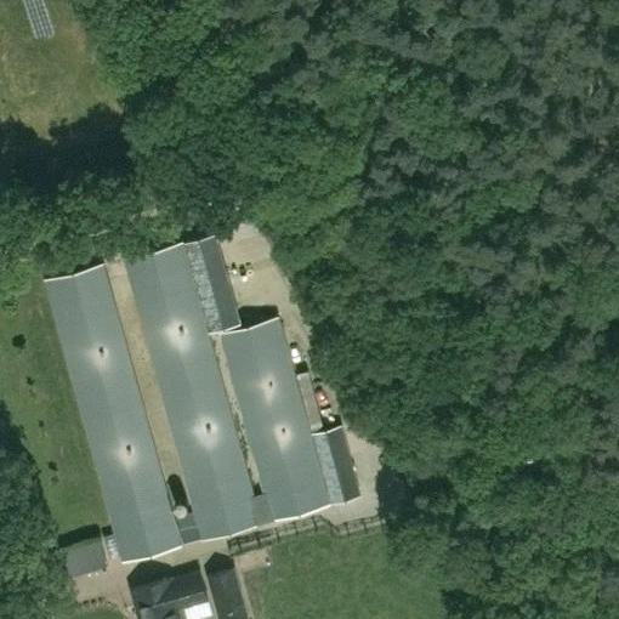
[(214,234),(185,243),(209,331),(238,323),(214,234)]
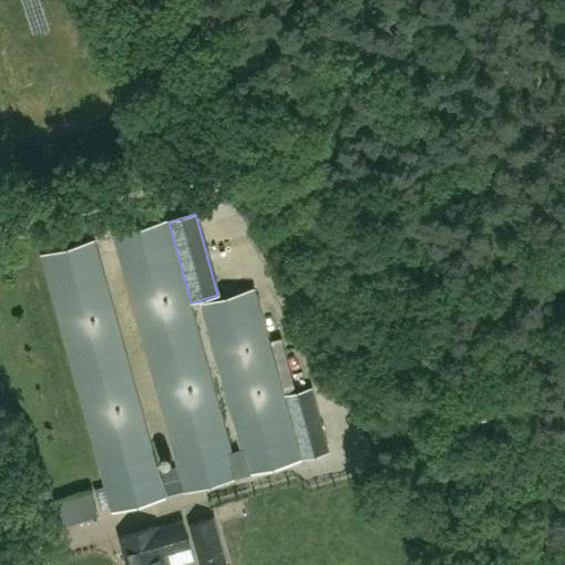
[(157,473),(93,242),(40,257),(106,495),(94,499),(99,512),(111,509),(112,513),(327,453),(309,389),(283,397),(253,290),(199,305),(240,451),(230,454),(165,222),(112,237),(175,468),(157,473)]
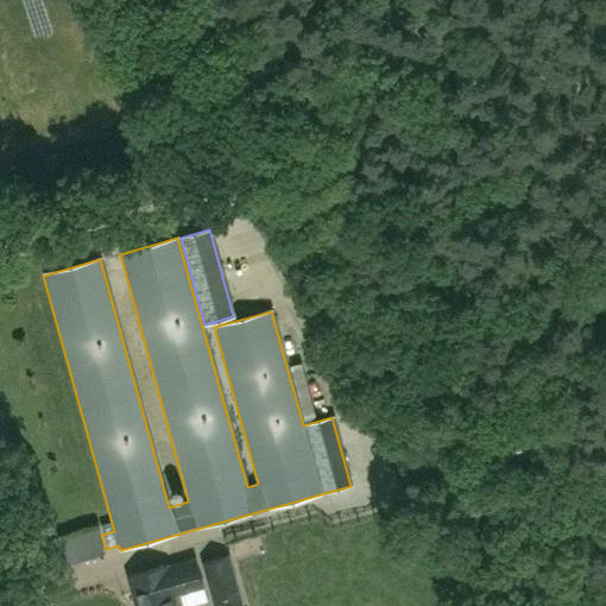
[(315,420),(300,364),(288,367),(303,423),(315,420)]
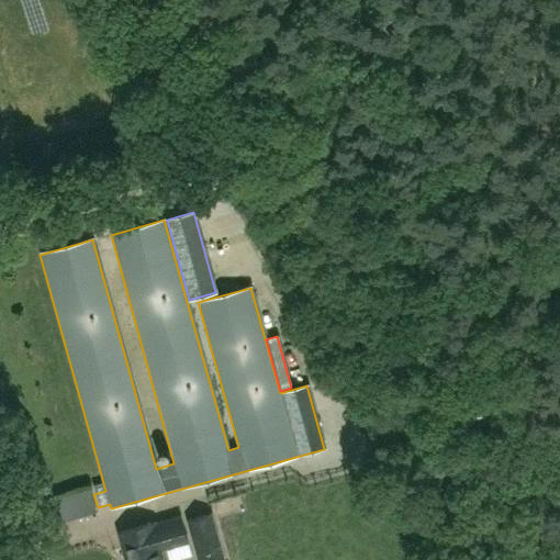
[(222,559),(210,515),(187,522),(197,559),(222,559)]
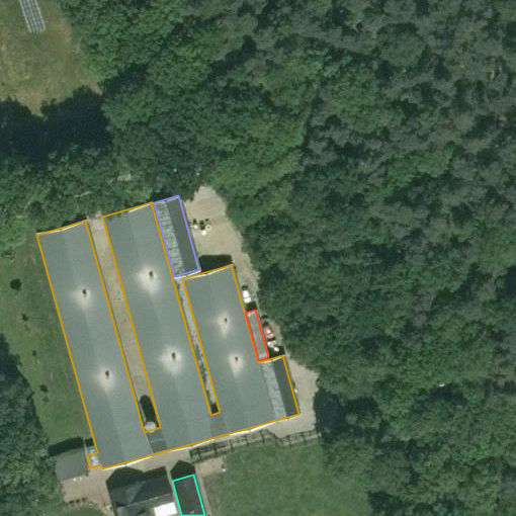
[(142,484),(142,483),(108,492),(114,515),(148,515),(147,509),(149,508),(146,497),(150,496),(153,506),(172,501),(166,478),(142,484)]
